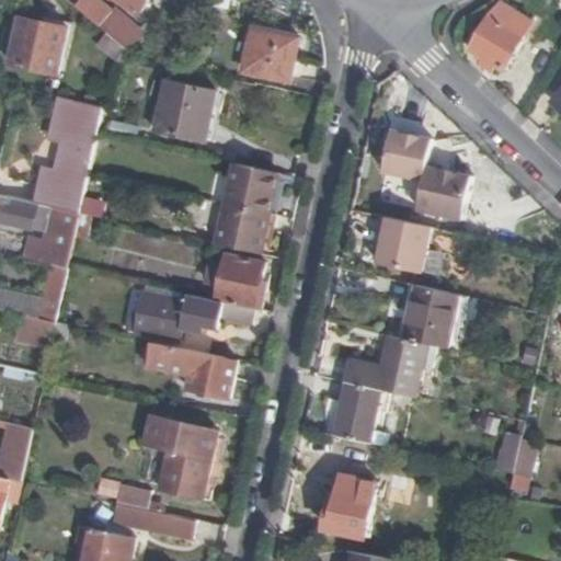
[(89,0),(82,10),(129,50),(138,38),(91,0),(89,0)]
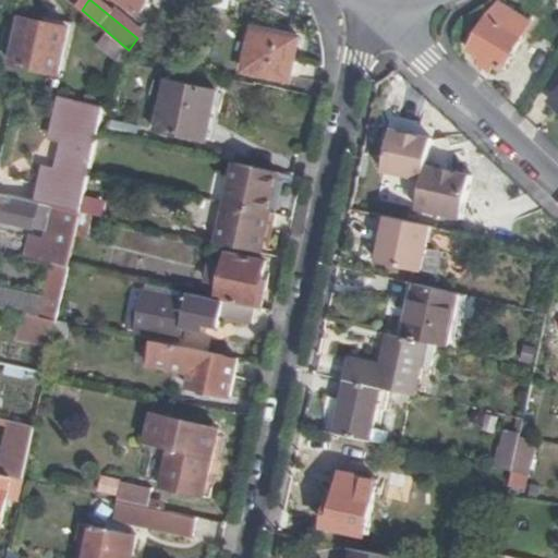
[(121,0),(141,12),(148,0),(121,0)]
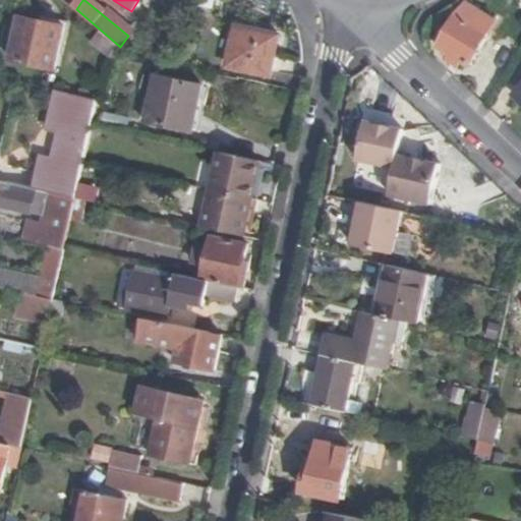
[(448,60),(453,63),(456,57),(461,60),(469,64),(495,20),(467,5),(457,15),(451,12),(448,16),(454,20),(438,46),(451,54),(448,60)]
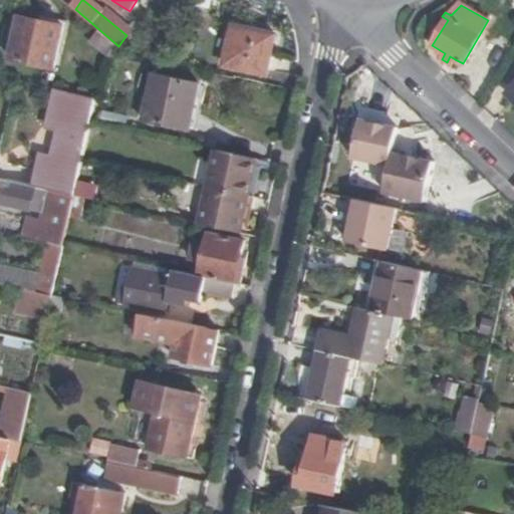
[(13,57),(55,67),(65,26),(22,17),(13,57)]
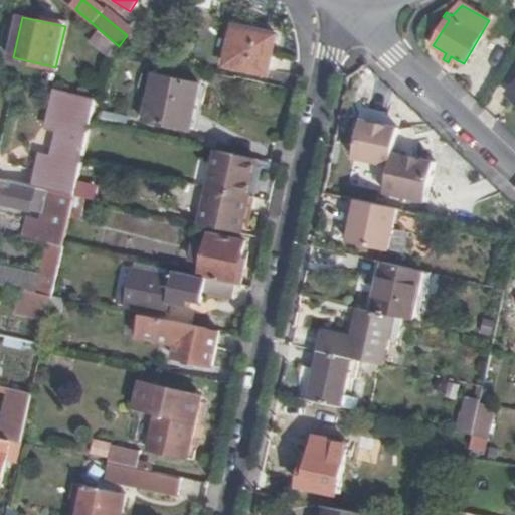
[(227,65),(269,73),(277,34),(235,25),(227,65)]
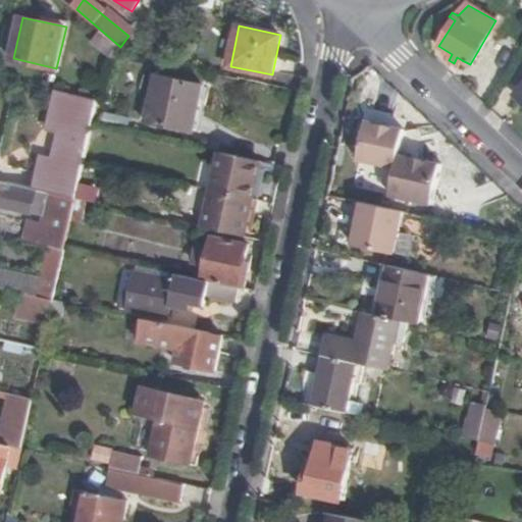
[(457,57),(454,63),(459,66),(462,60),(457,57)]
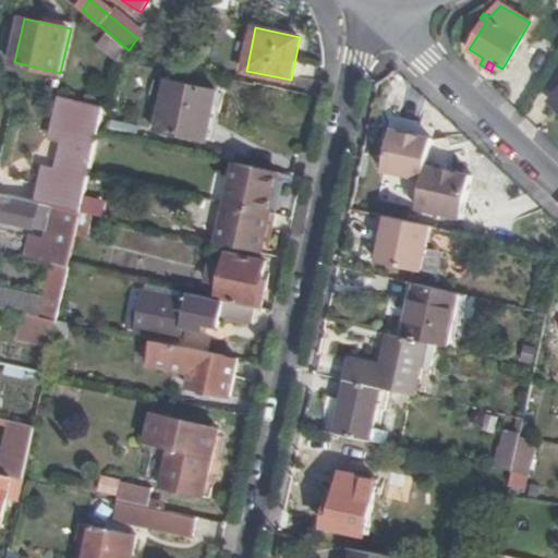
[(222,76),(239,80),(243,65),(226,62),(222,76)]
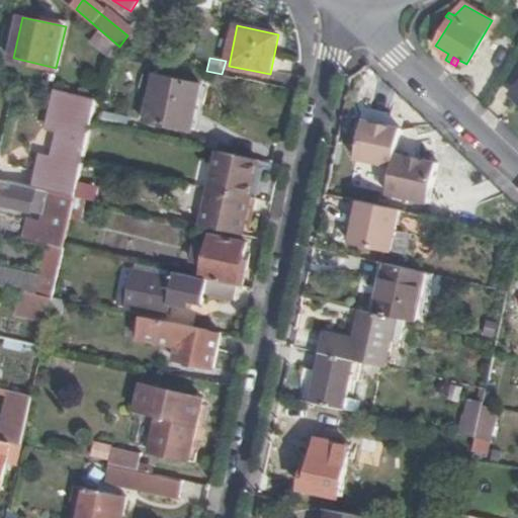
[(187,127),(192,128),(201,85),(157,76),(147,119),(187,127)]
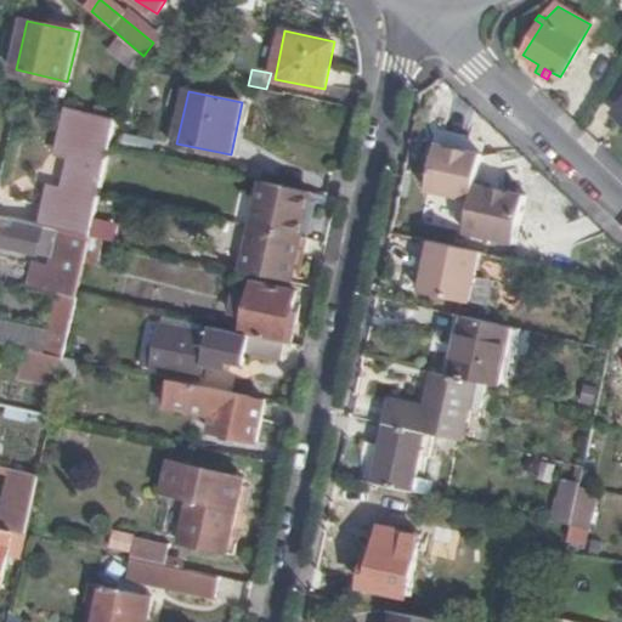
[(242,102),(231,154),(239,157),(249,105),(242,102)]
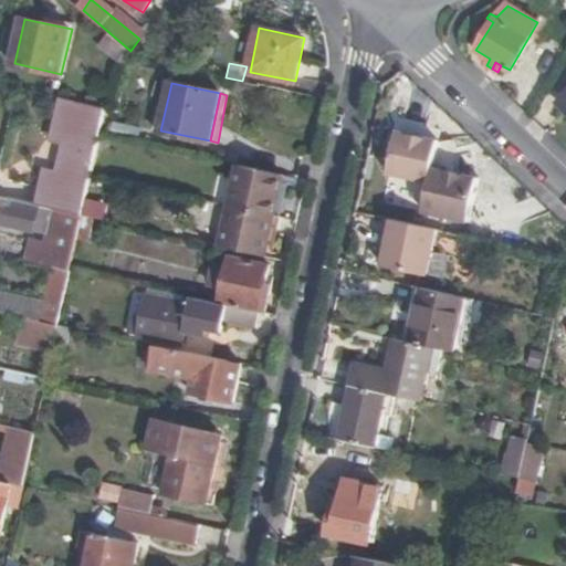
[(107,108),(65,98),(56,140),(66,143),(60,174),(49,170),(41,206),(56,209),(84,216),(107,108)]
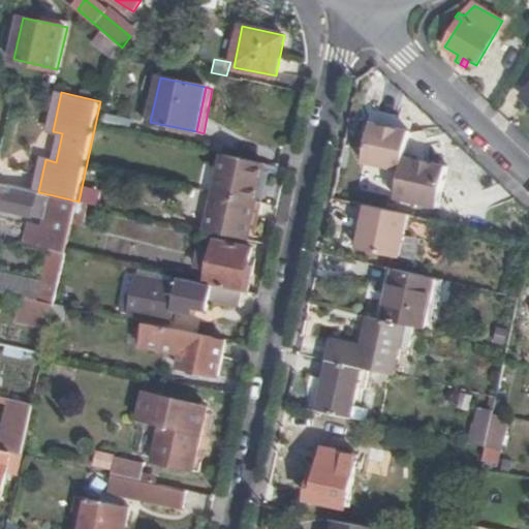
[(113,118),(111,129),(136,134),(138,124),(113,118)]
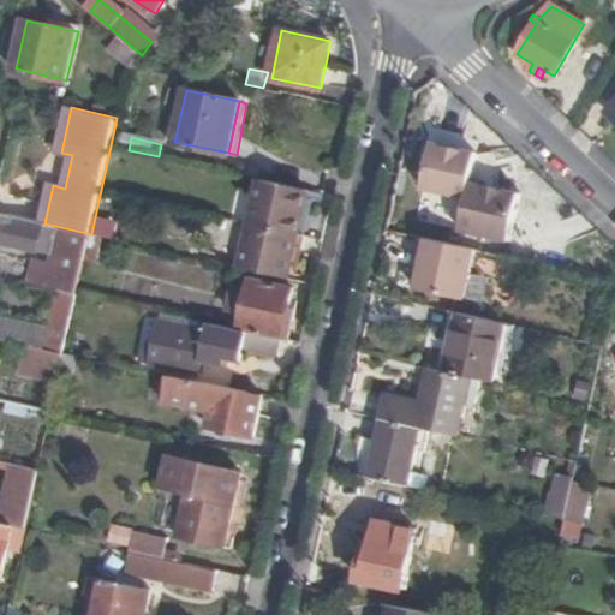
[(465,231),(523,244),(533,197),(475,181),(479,154),(435,143),(424,189),(471,199),(465,231)]
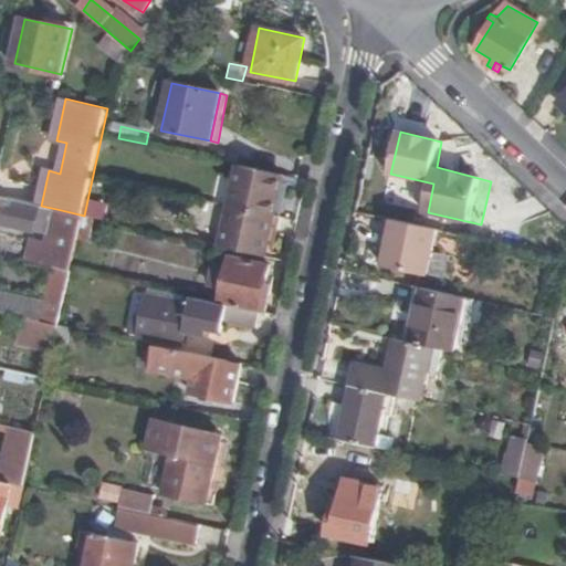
[(273,216),(281,175),(239,165),(229,207),(221,245),(264,255),(273,216)]
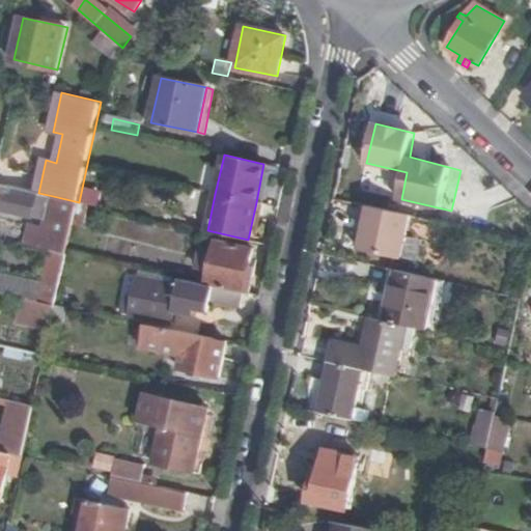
[(263,204),(271,165),(263,164),(256,202),(248,240),(255,241),(263,204)]
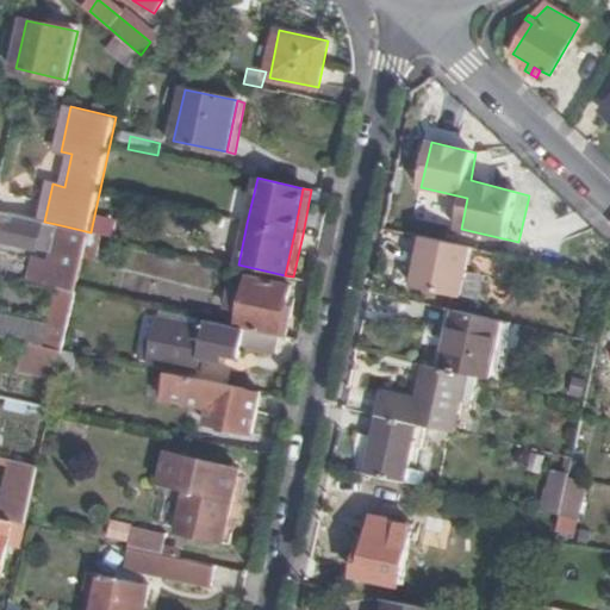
[(56,249),(61,225),(44,222),(0,211),(0,238),(42,248),(42,247),(56,249)]
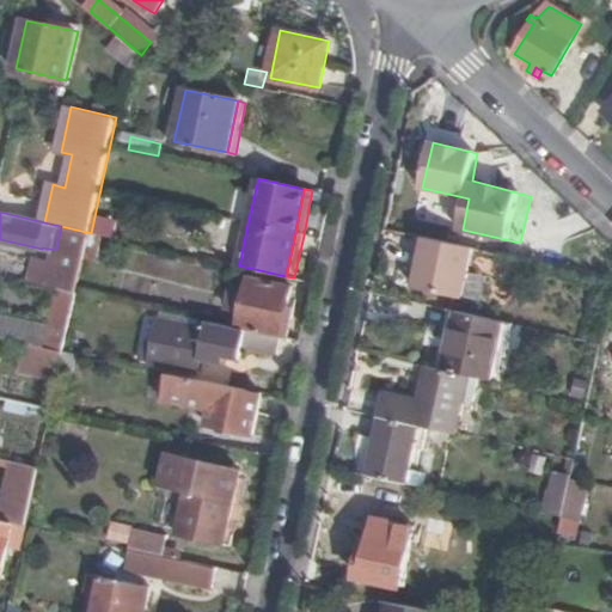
[(390,216),(387,230),(401,232),(403,220),(390,216)]
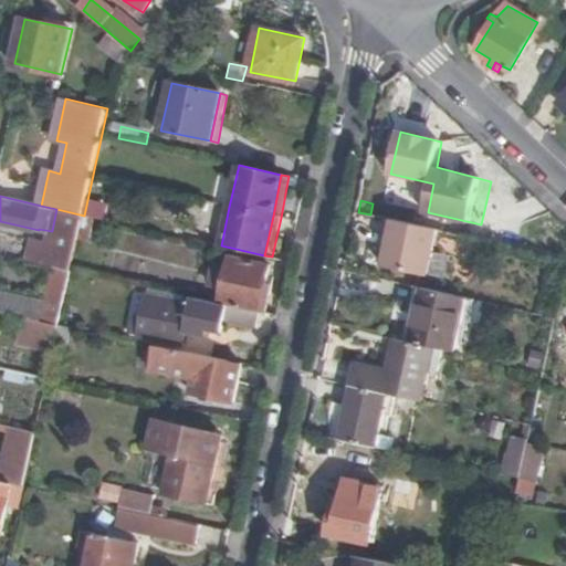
[(56,266),(73,270),(79,240),(84,216),(56,209),(52,231),(51,238),(48,249),(31,244),(28,260),(56,266)]
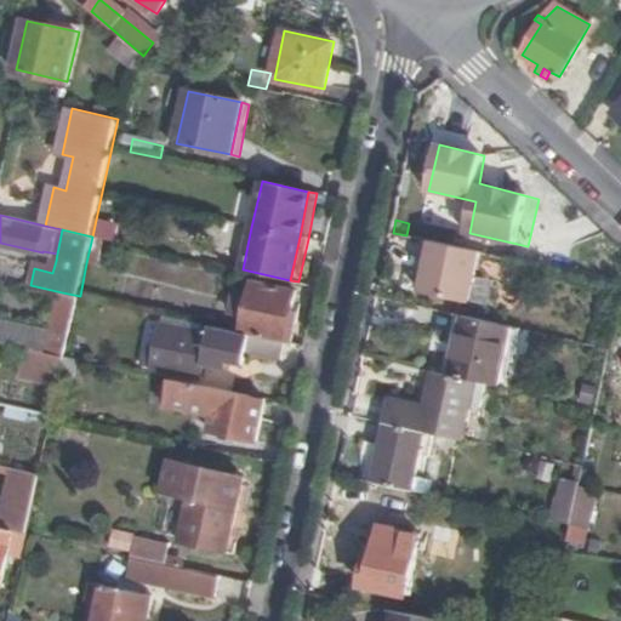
[(92,237),(86,263),(98,266),(104,240),(92,237)]
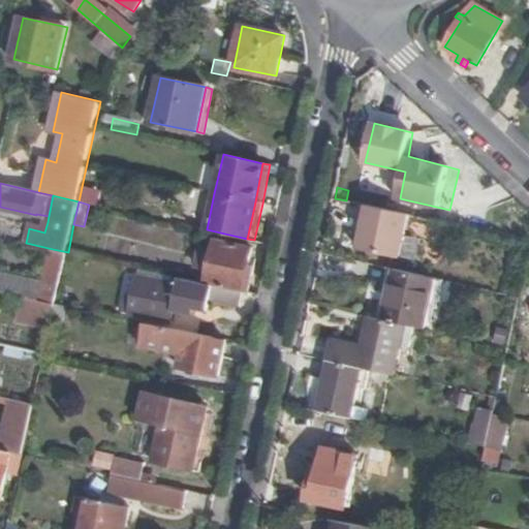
[(418,217),(362,205),(359,221),(366,223),(364,230),(359,249),(408,260),(409,257),(413,238),(418,217)]
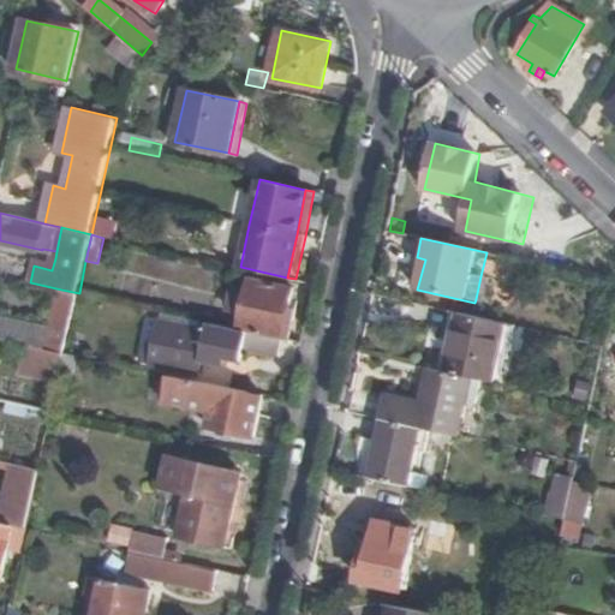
[(425,260),(417,257),(415,266),(423,268),(425,260)]
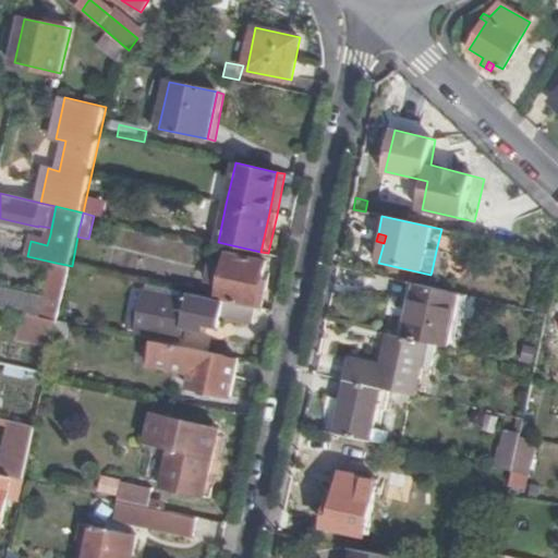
[(436,251),(432,271),(439,274),(445,253),(436,251)]
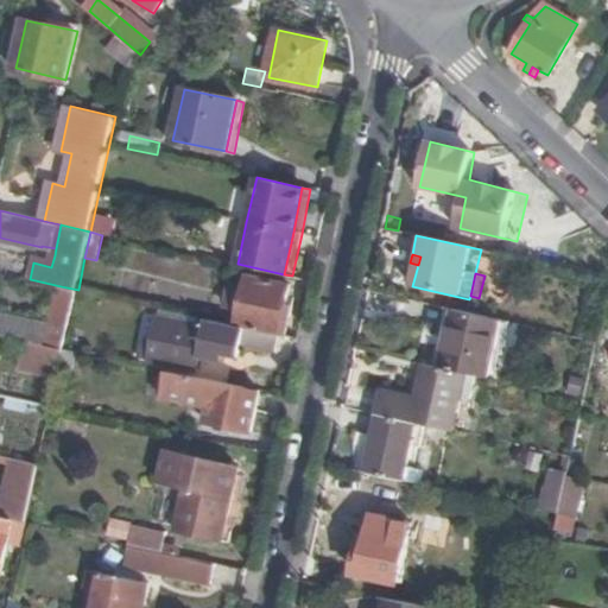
[(273,334),(286,336),(292,308),(286,305),(290,284),(248,276),(245,291),(230,289),(227,305),(241,309),(238,325),(273,334)]
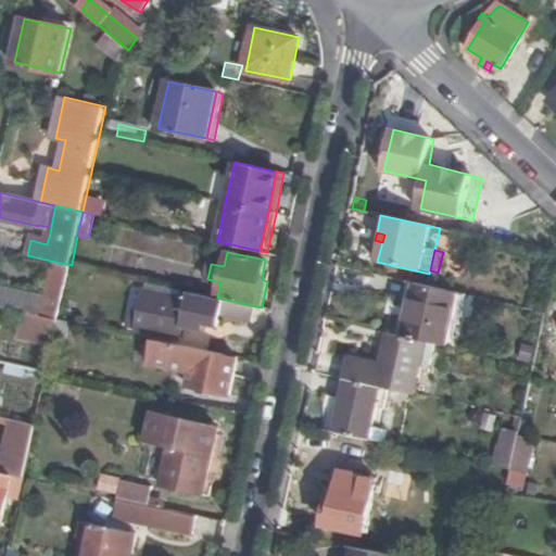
[(72,265),(55,262),(48,297),(60,299),(64,300),(68,278),(68,277),(72,265)]
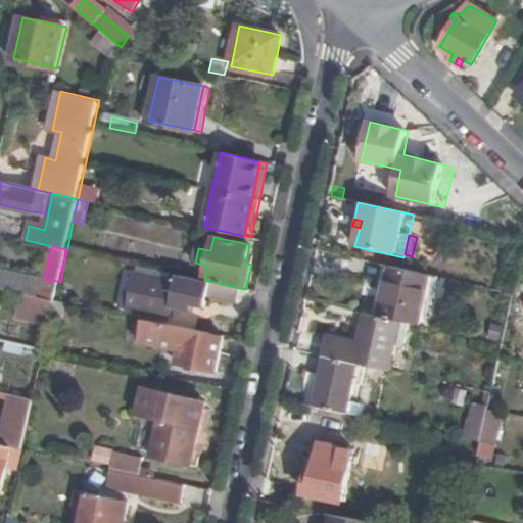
[(82,253),(67,249),(64,260),(80,263),(82,253)]
